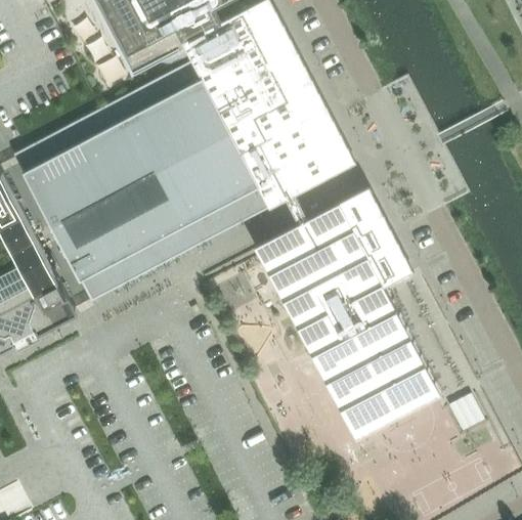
[(440,398),(383,289),(412,273),(368,188),(306,221),(302,212),(294,197),(355,165),(268,0),(264,0),(221,23),(214,10),(232,0),(90,0),(122,59),(174,32),(190,62),(98,112),(12,157),(90,304),(273,207),(273,208),(285,202),(293,217),(298,225),(254,249),(269,279),(270,278),(349,429),(348,429),(355,442),(440,398)]
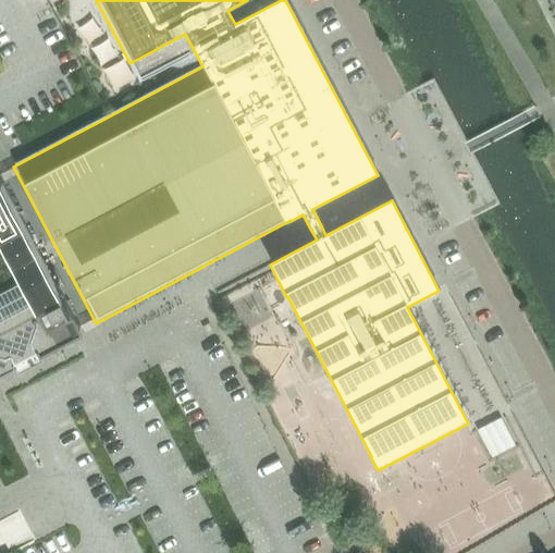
[(0,372),(2,372),(29,358),(49,347),(56,344),(78,332),(0,182),(0,372)]
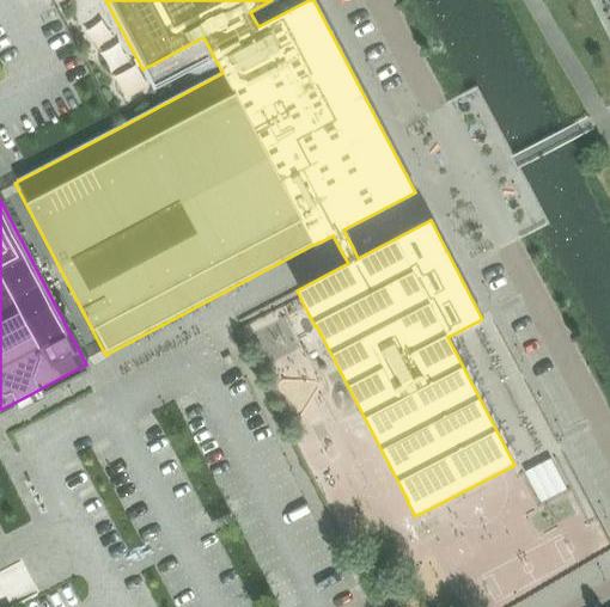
[(267,361),(279,396),(304,386),(293,351),(267,361)]
